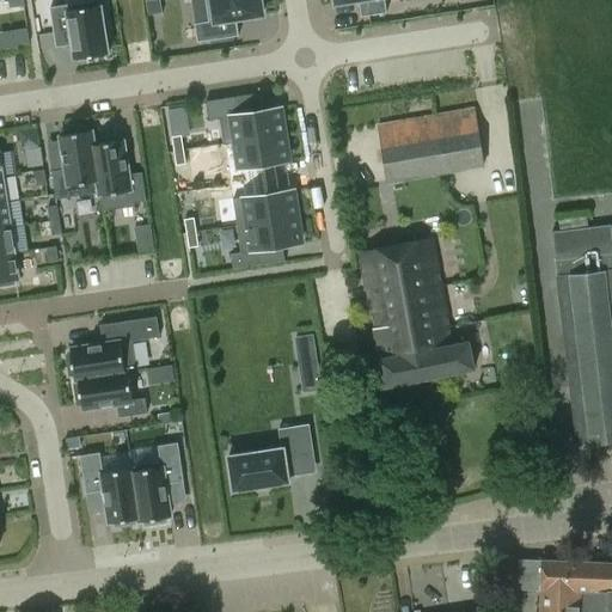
[(98,0),(96,0),(49,7),(56,47),(72,44),(74,59),(108,53),(98,0)]
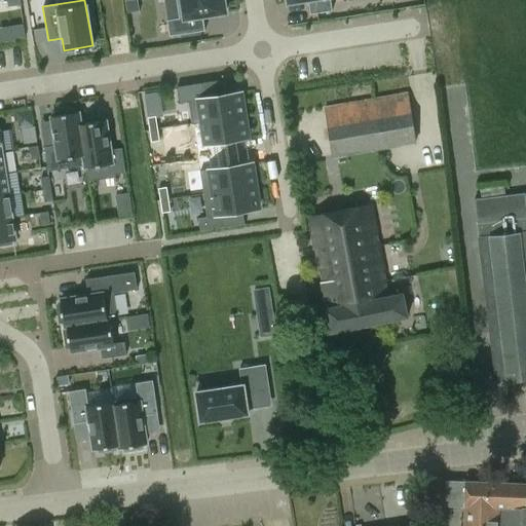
[(140,11),(138,0),(126,2),(128,13),(140,11)]
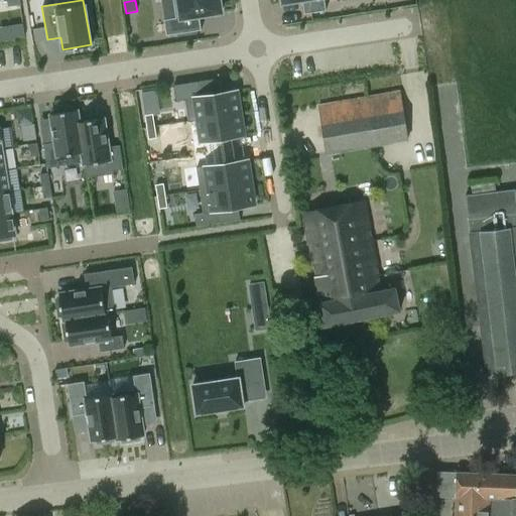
[(174,0),(177,19),(159,22),(161,35),(196,29),(194,17),(223,12),(221,0),(174,0)]
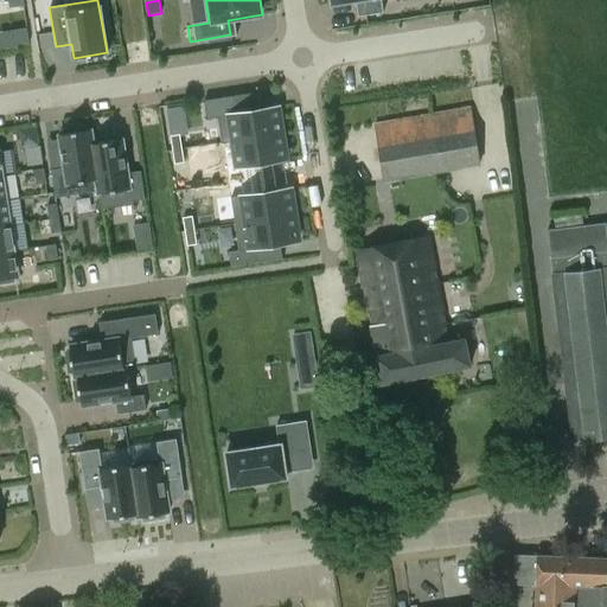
[(333,0),(333,2),(346,0),(356,0),(358,16),(384,11),(382,0),(333,0)]
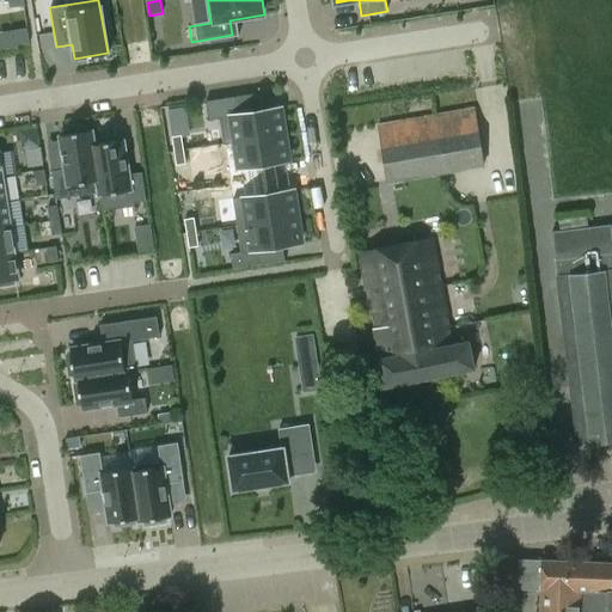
[(500,165),(490,106),(378,126),(387,183),(500,165)]
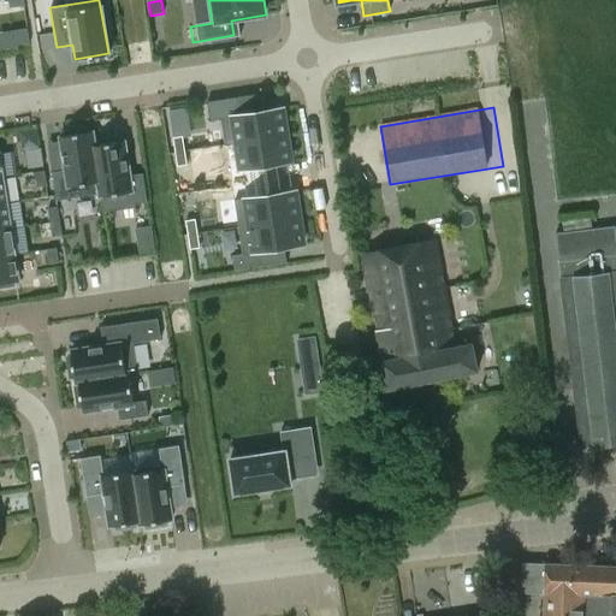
[(282,110),(221,119),(225,147),(237,144),(237,143),(285,136),(282,110)]
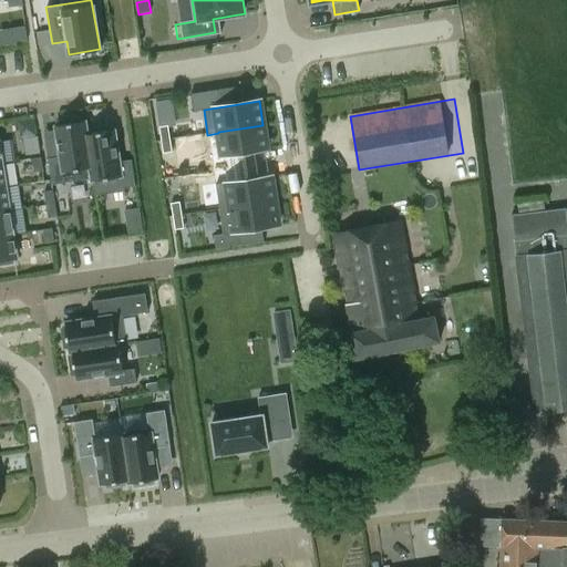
[(49,158),(53,185),(93,178),(94,182),(95,181),(88,135),(85,122),(81,122),(80,119),(61,121),(61,125),(57,126),(61,157),(49,158)]
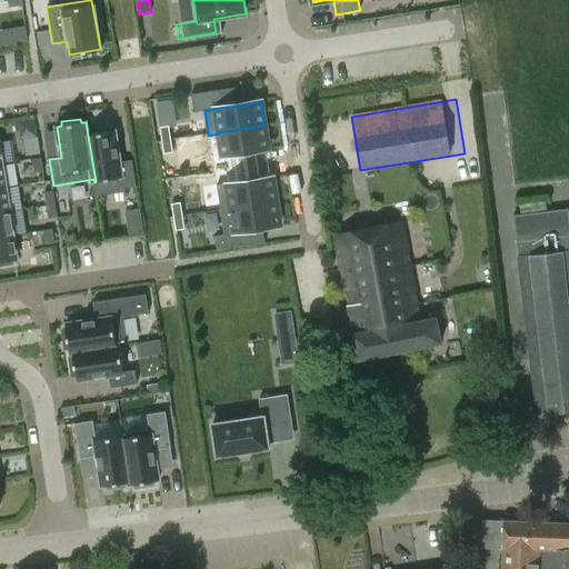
[(263,126),(219,132),(219,133),(222,157),(268,150),(263,126)]
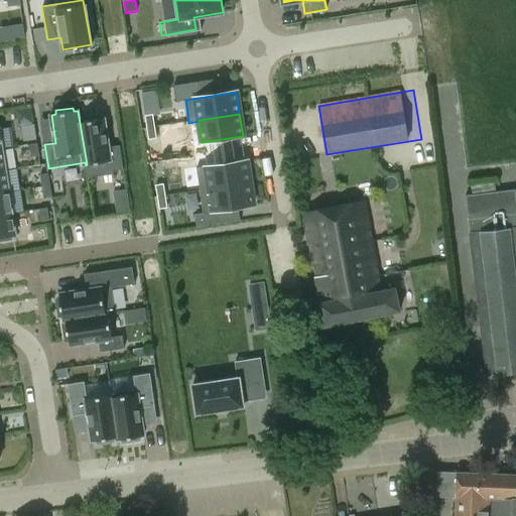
[(146,128),(154,127),(152,115),(144,116),(146,128)]
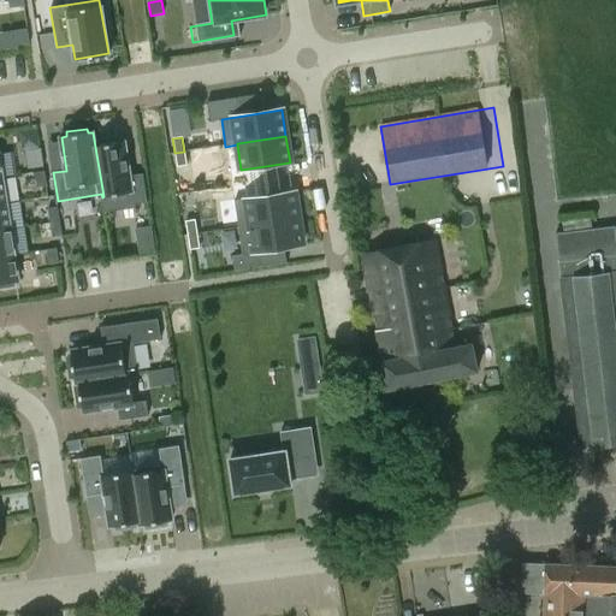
[(125,142),(95,147),(104,196),(132,193),(134,205),(148,202),(143,173),(130,176),(125,142)]
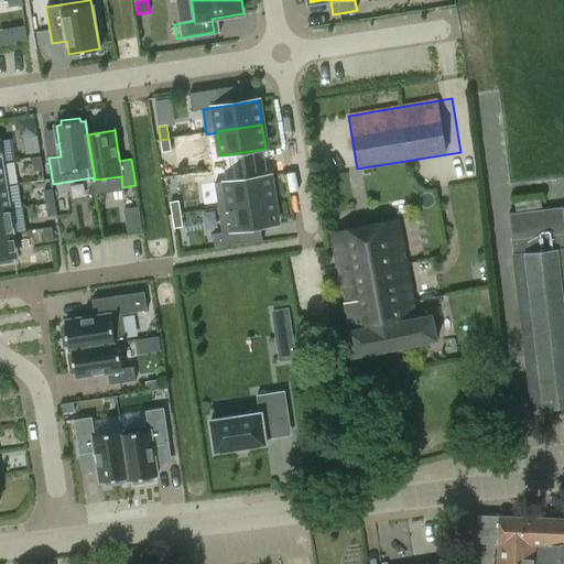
[(24,141),(28,158),(41,155),(39,139),(24,141)]
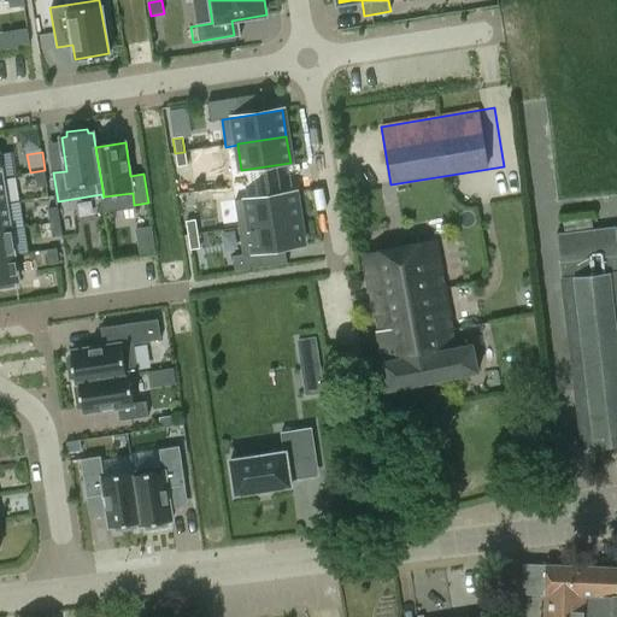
[(186,166),(187,166),(184,152),(175,153),(177,168),(186,166)]
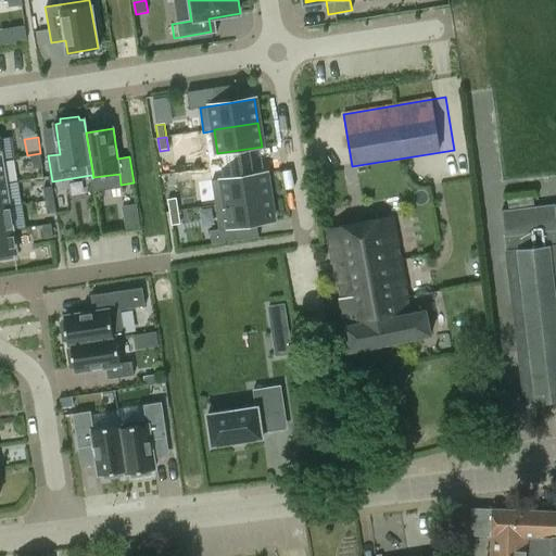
[(32,155),(34,169),(42,167),(40,154),(32,155)]
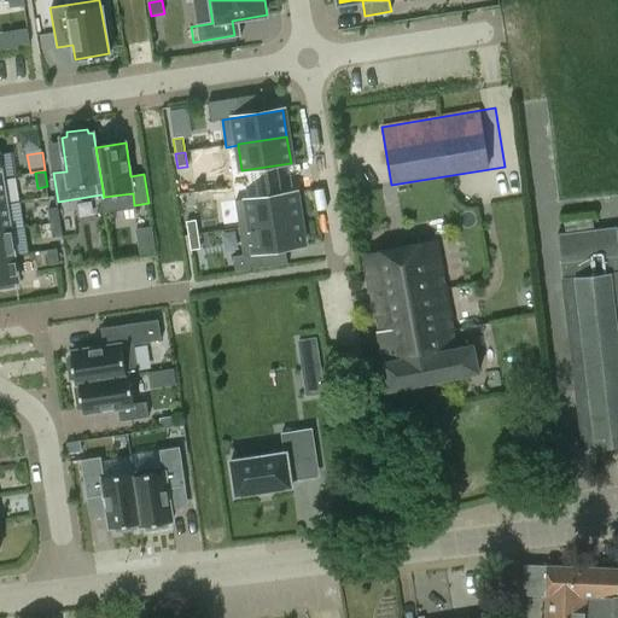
[(298,219),(295,192),(245,198),(250,226),(298,219)]
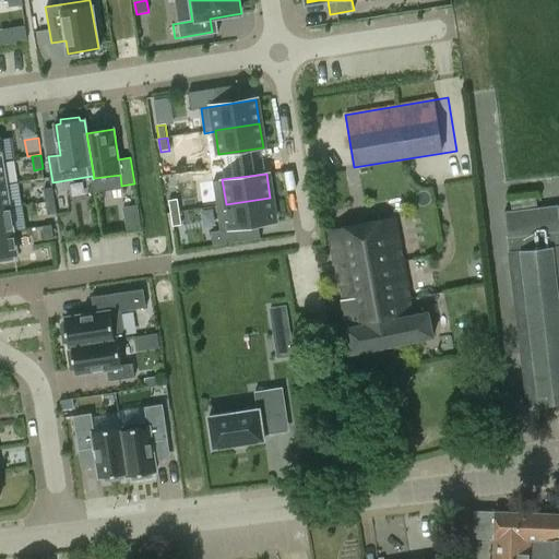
[(0,185),(0,209),(10,207),(6,185),(0,185)]
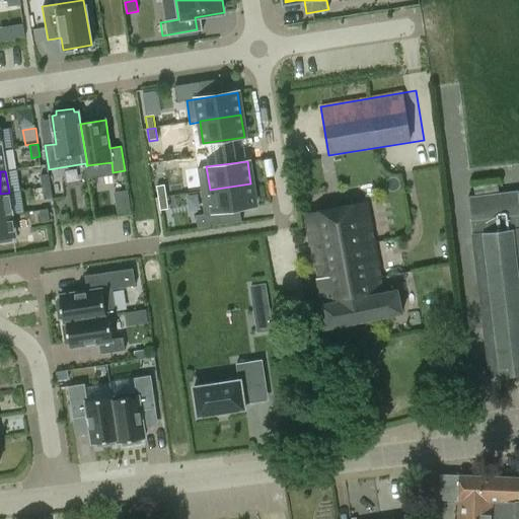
[(41,175),(43,188),(51,187),(49,174),(41,175)]
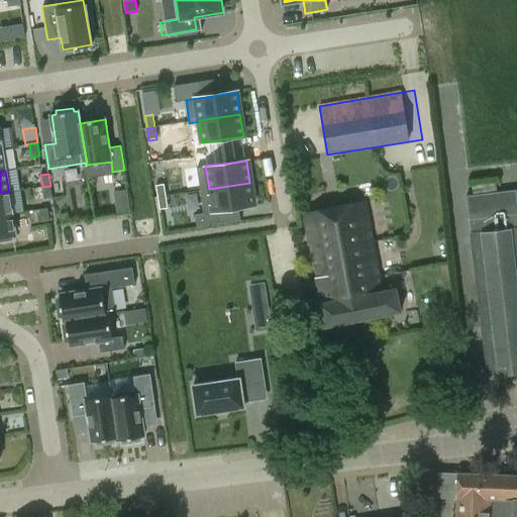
[(252,206),(249,183),(209,189),(212,212),(252,206)]
